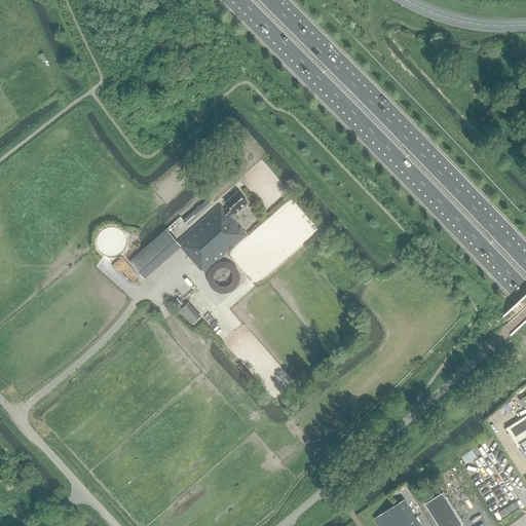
[(145,280),(181,249),(200,270),(201,270),(203,272),(224,255),(247,235),(230,218),(247,203),(237,192),(224,202),(228,207),(223,211),(220,207),(219,208),(217,207),(177,241),(166,229),(129,262),(145,280)]
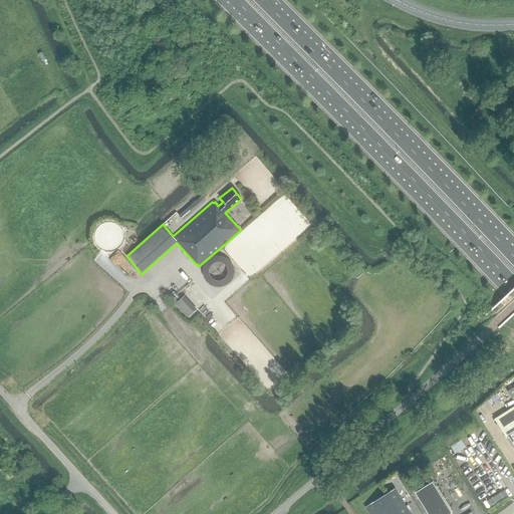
[(193,213),(188,208),(179,216),(183,221),(193,213)]
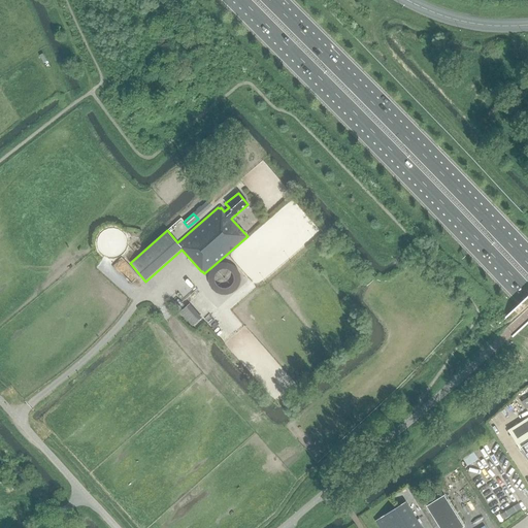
[(230,296),(239,282),(235,279),(231,285),(225,281),(220,289),(230,296)]
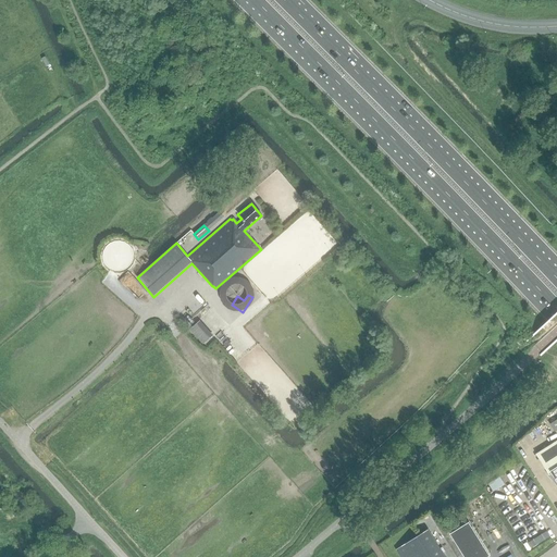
[(212,335),(200,320),(189,329),(202,344),(212,335)]
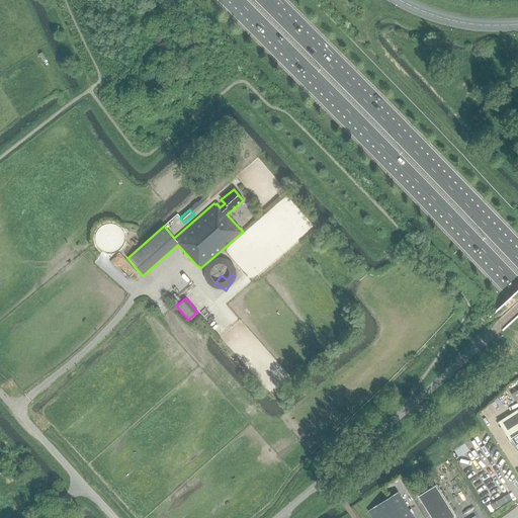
[(517,453),(517,410),(498,423),(510,441),(508,443),(515,450),(516,450),(517,453)]
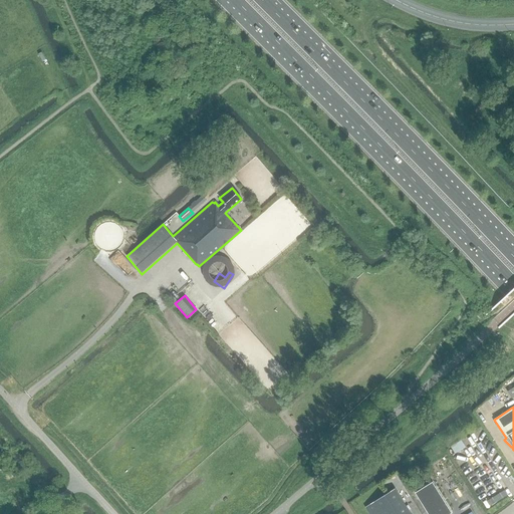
[(461,441),(451,447),(455,454),(465,447),(461,441)]
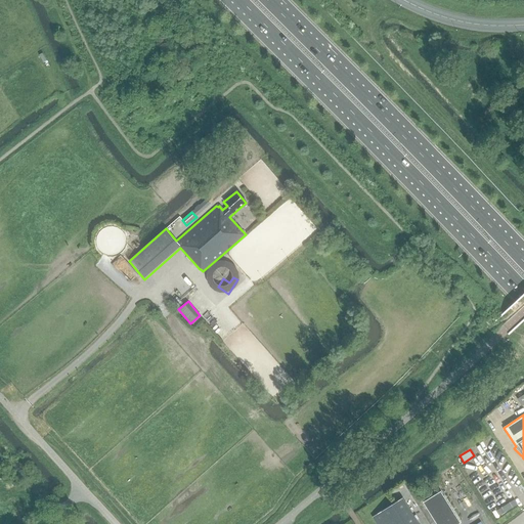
[(457,523),(461,523),(440,491),(423,503),(436,523),(457,523)]
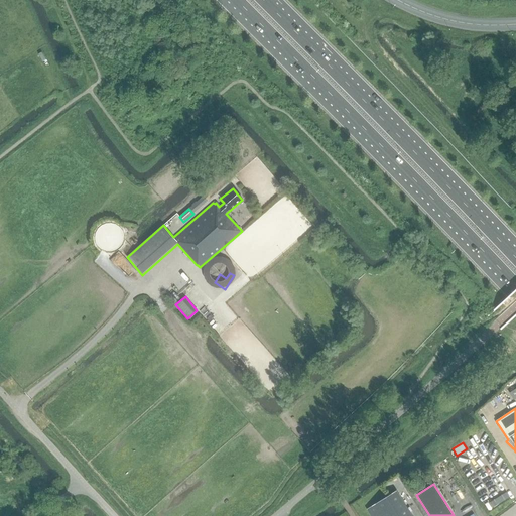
[(411,515),(396,491),(367,509),(370,515),(411,515)]
